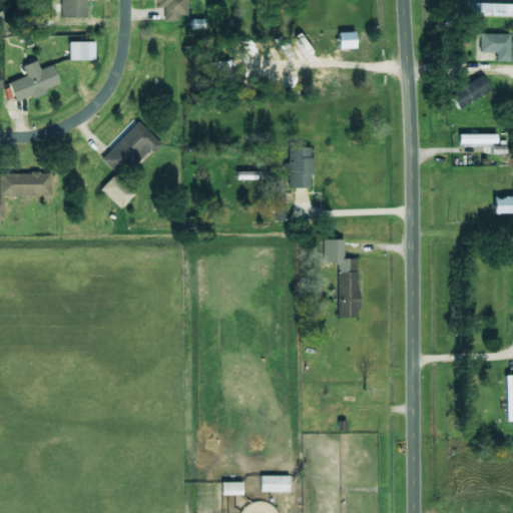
[(86,0),(60,0),(61,17),(87,17),(86,0)]
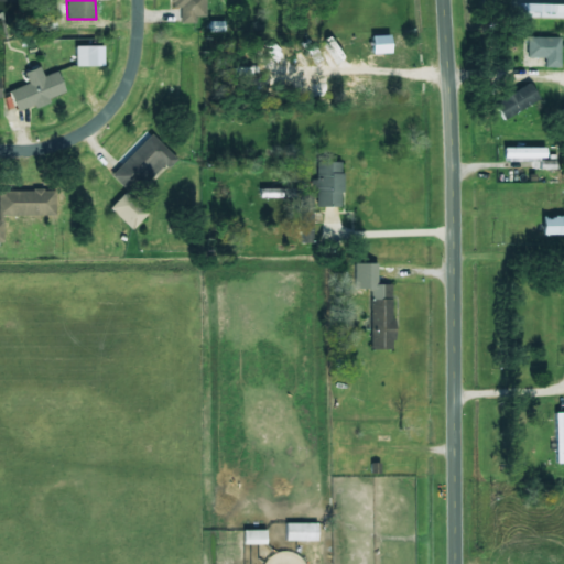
[(563,18),(563,1),(520,0),(520,18),(563,18)]
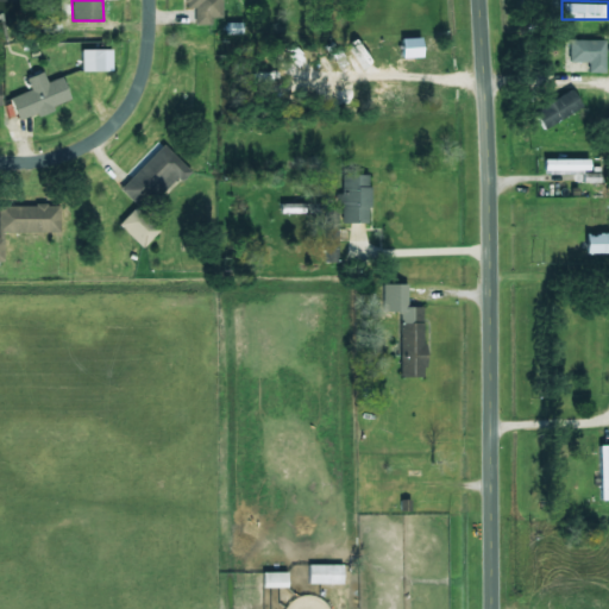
[(223,2),(196,2),(195,25),(213,25),(213,16),(223,16),(223,2)]
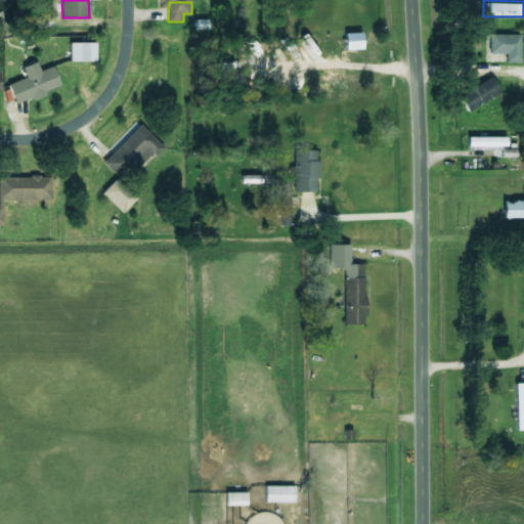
[(346,51),(364,50),(364,33),(346,33),(346,51)]
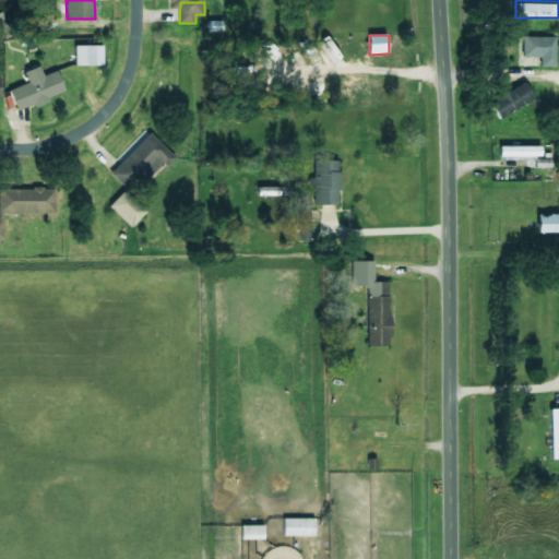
[(524,57),(542,57),(542,68),(557,67),(556,37),(523,37),(524,57)]
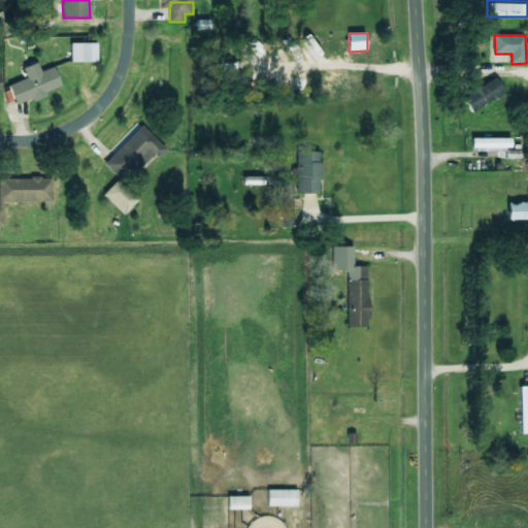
[(70,62),(90,62),(91,43),(71,42),(70,62)]
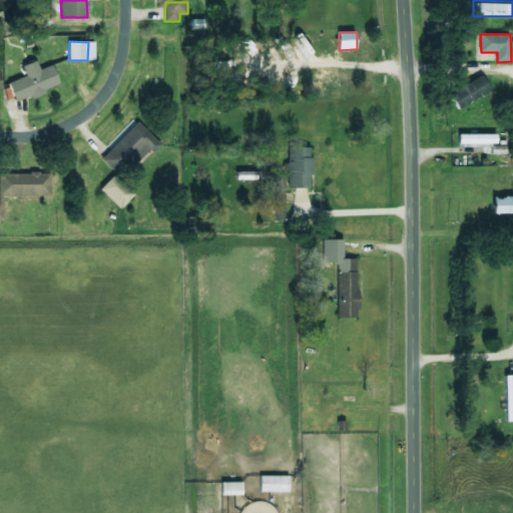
[(53,65),(40,69),(37,61),(23,66),(27,76),(10,82),(16,101),(60,87),(53,65)]
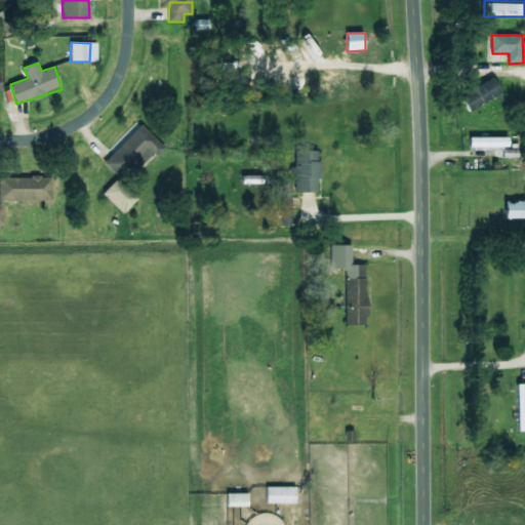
[(503,94),(495,78),(461,94),(470,111),(503,94)]
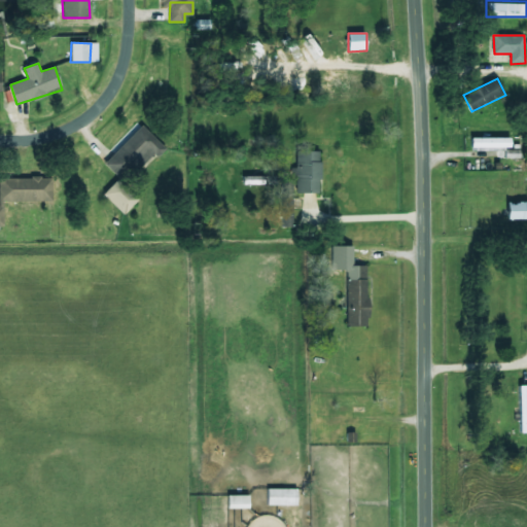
[(103,195),(125,215),(139,200),(126,186),(164,146),(142,125),(104,164),(119,178),(103,195)]
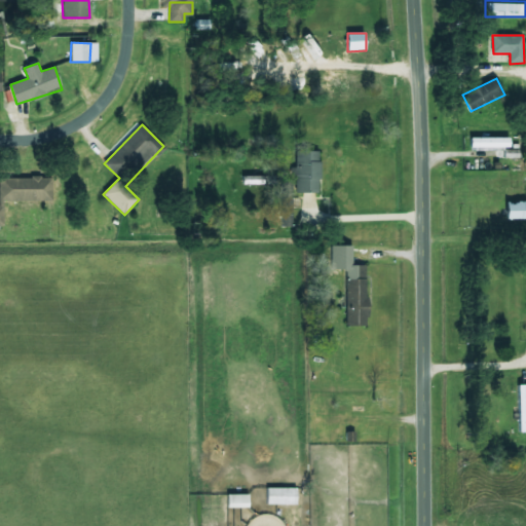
[(511,137),(472,138),(472,150),(511,150),(511,137)]
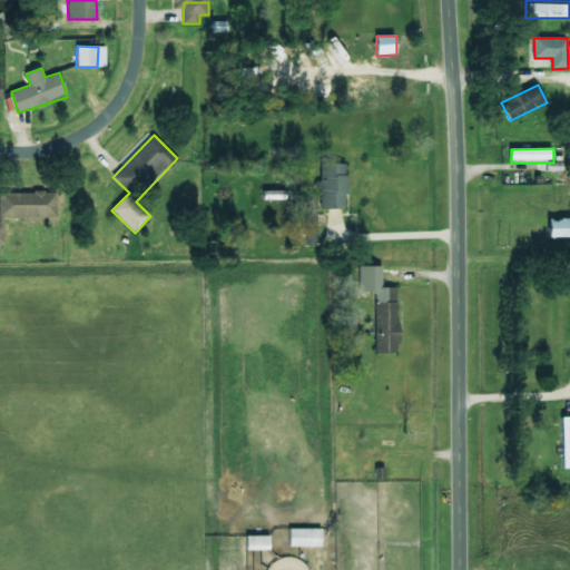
[(562,161),(547,161),(547,172),(562,172),(562,161)]
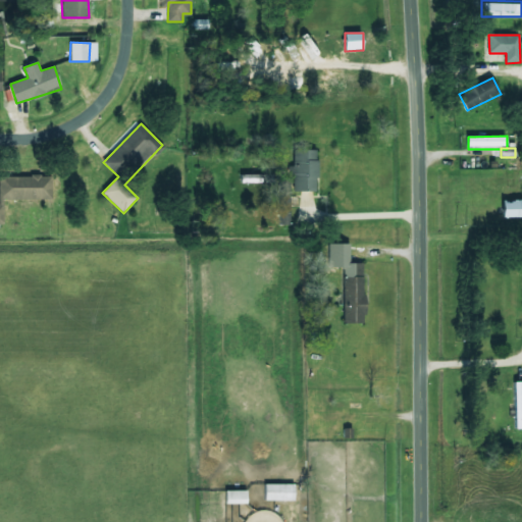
[(318,191),(317,151),(293,151),(294,192),(318,191)]
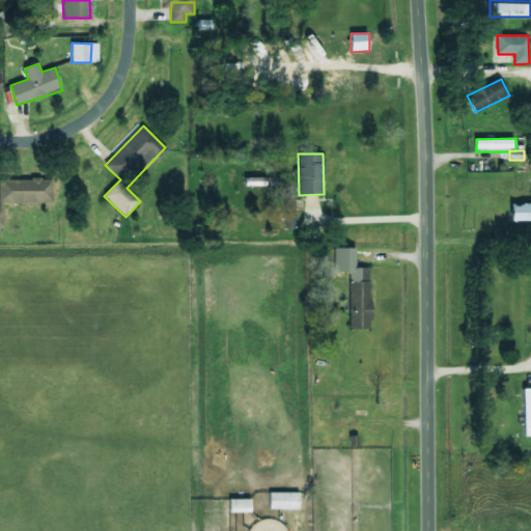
[(52,203),(52,179),(0,179),(0,226),(22,227),(22,203),(52,203)]
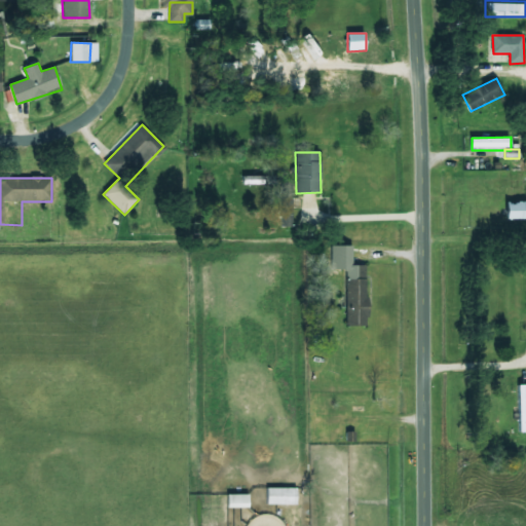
[(525,219),(525,201),(508,201),(506,219),(525,219)]
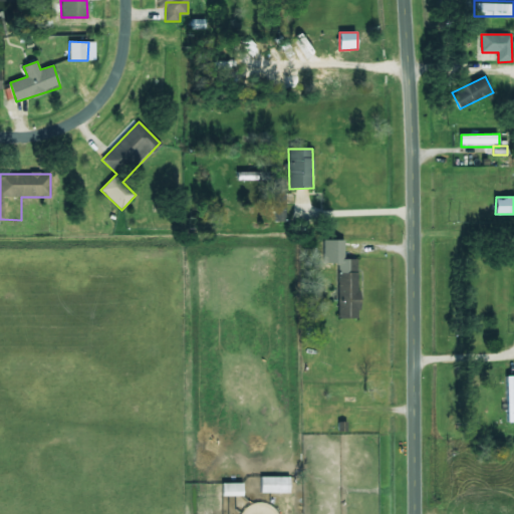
[(338,319),(359,319),(359,260),(344,260),(344,240),(323,240),(323,264),(337,264),(338,319)]
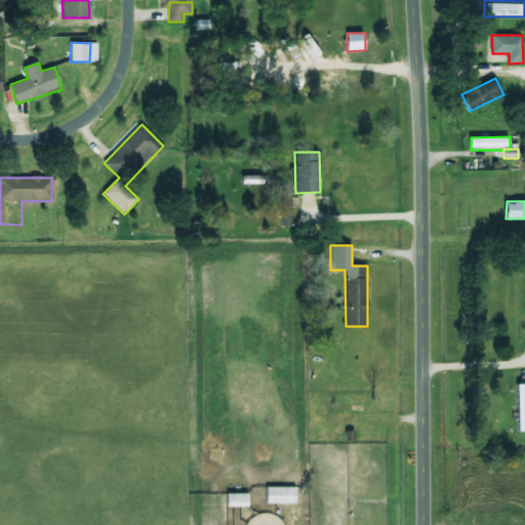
[(267,503),(296,505),(296,487),(267,487),(267,503)]
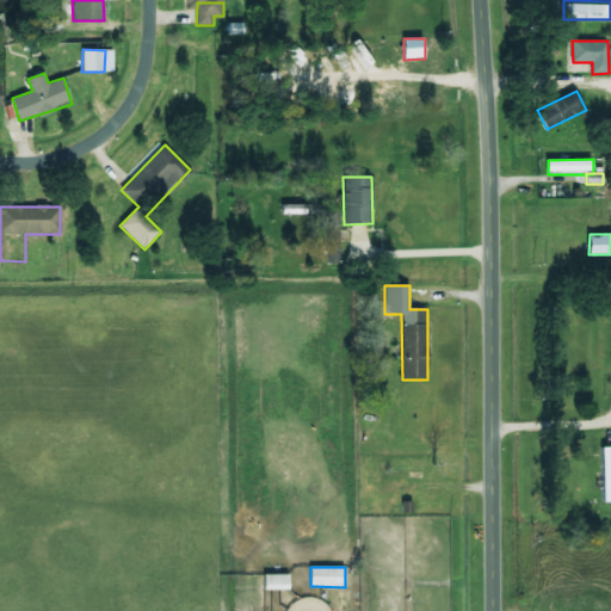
[(290,574),(265,575),(265,591),(290,590),(290,574)]
